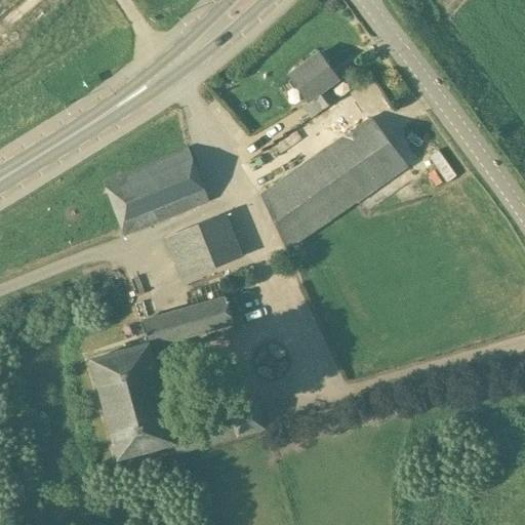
[(319,53),(288,76),(308,101),(300,106),(311,120),(318,114),(336,99),(328,88),(338,80),(319,53)]
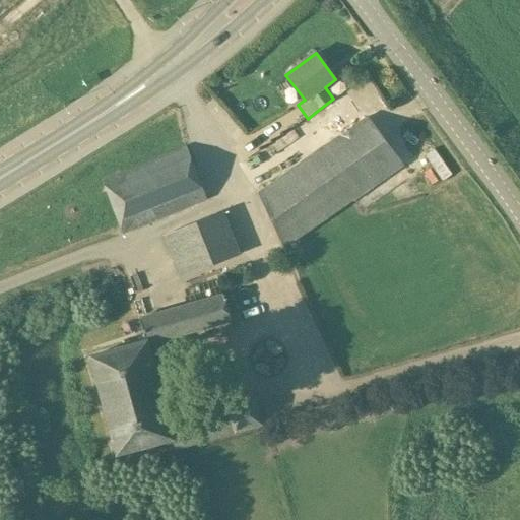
[(403,166),(368,117),(335,139),(259,193),(284,248),(403,166)]
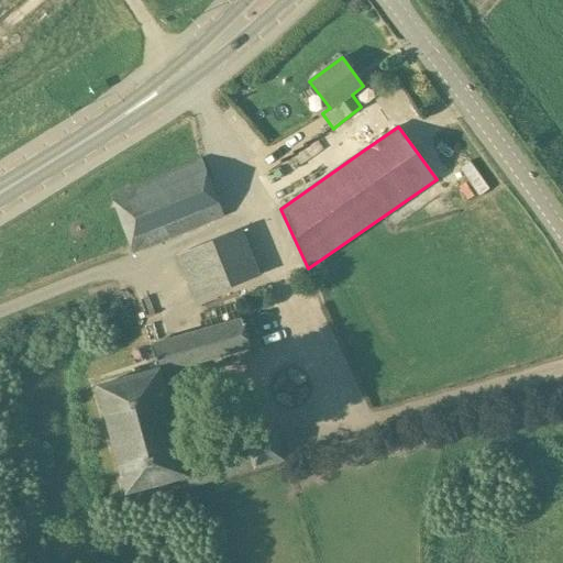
[(134,254),(225,217),(202,158),(110,196),(134,254)]
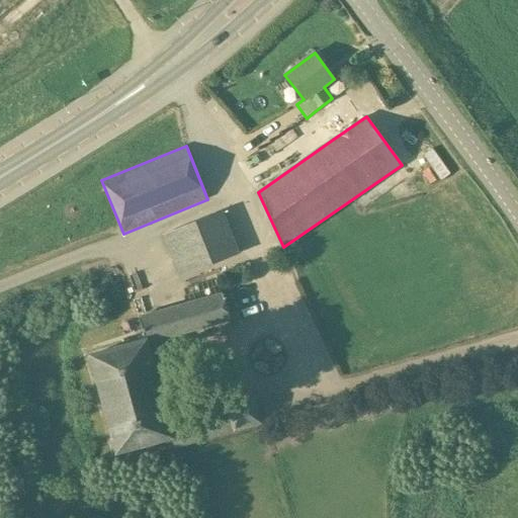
[(179,278),(241,254),(224,210),(162,235),(179,278)]
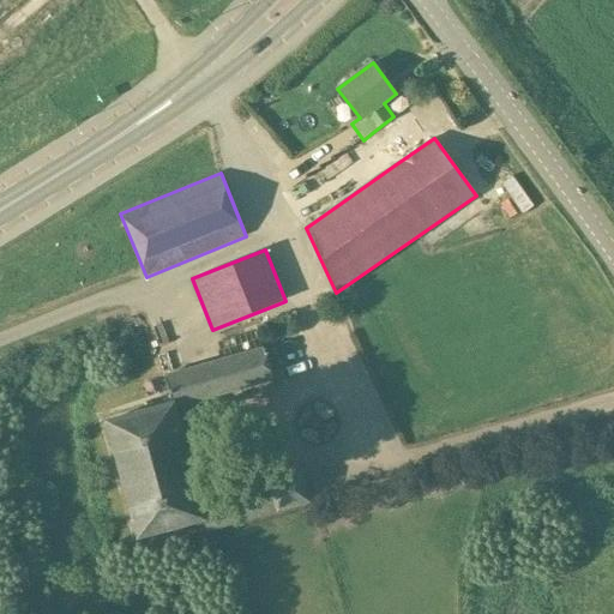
[(204,512),(174,408),(274,379),(265,349),(223,360),(166,377),(173,403),(108,422),(140,536),(203,519),(206,530),(309,501),(301,473),(269,481),(272,493),(204,512)]
